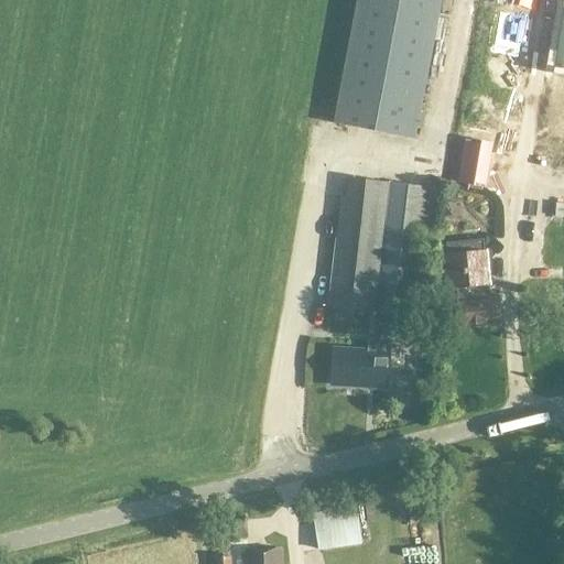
[(414,140),(442,0),(356,0),(332,125),(414,140)]
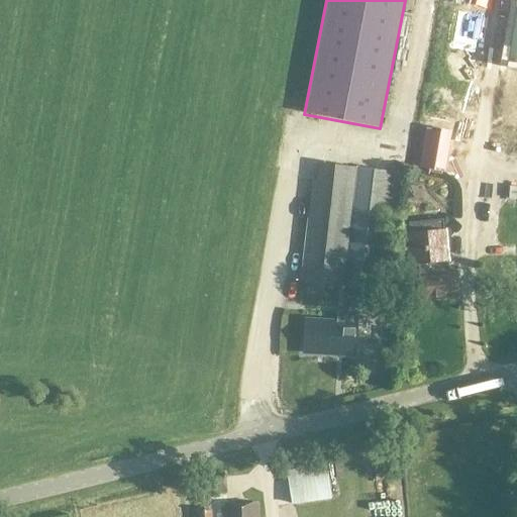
[(450,49),(474,54),(481,16),(456,12),(450,49)]
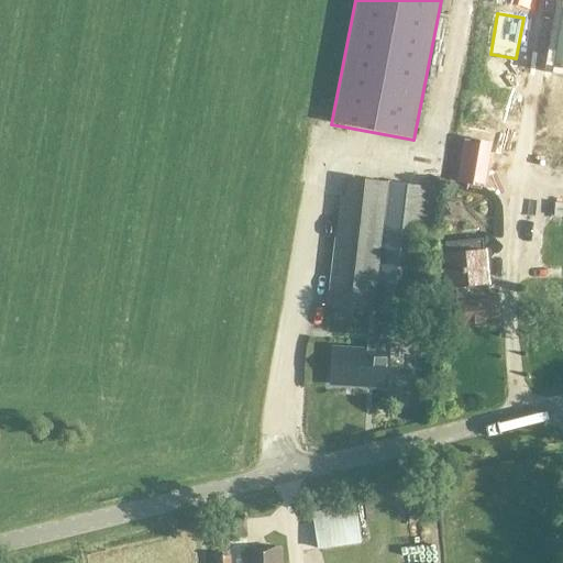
[(464,140),(456,183),(481,187),(488,144),(464,140)]
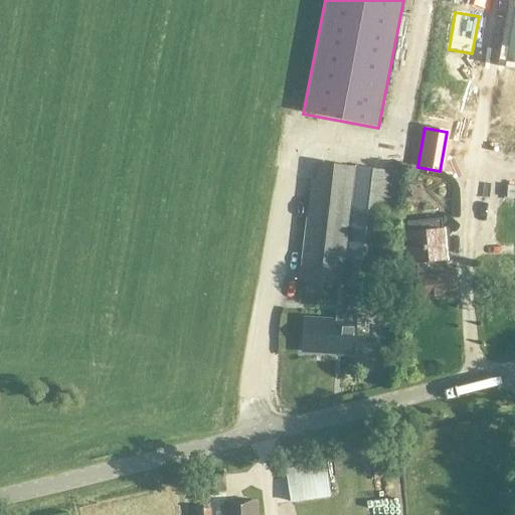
[(393,219),(398,172),(318,163),(316,181),(313,181),(301,281),(375,289),(383,217),(393,219)]
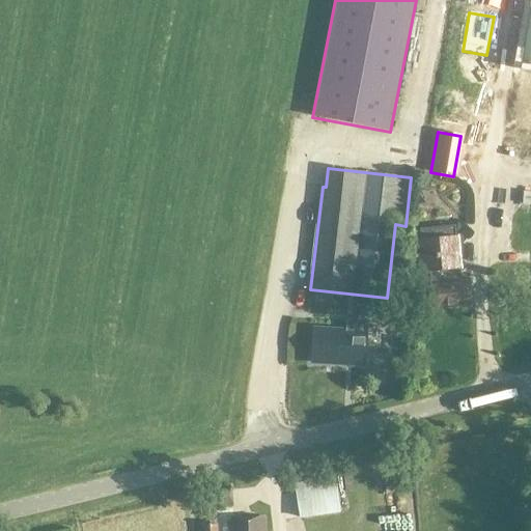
[(457,238),(456,238),(455,226),(420,229),(421,241),(420,241),(423,272),(431,272),(432,280),(431,280),(435,310),(470,307),(468,279),(452,281),(451,270),(460,269),(457,238)]
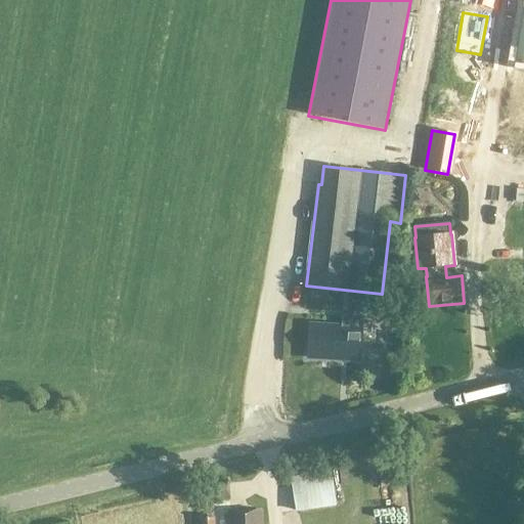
[(343,317),(342,328),(310,325),(308,357),(359,360),(361,318),(343,317)]
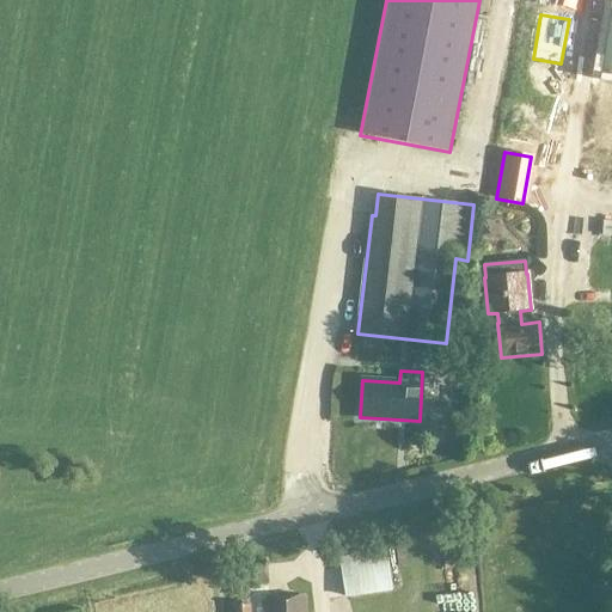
[(346,597),(391,591),(385,546),(354,551),(355,557),(341,560),(346,597)]
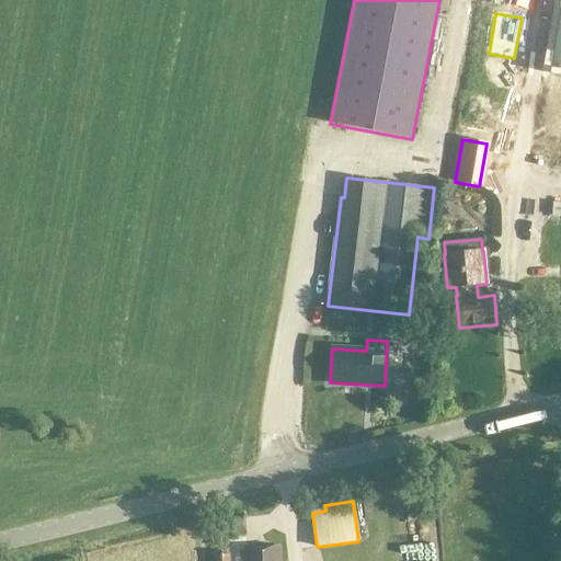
[(278,560),(278,548),(278,547),(245,549),(247,560),(278,560)]
